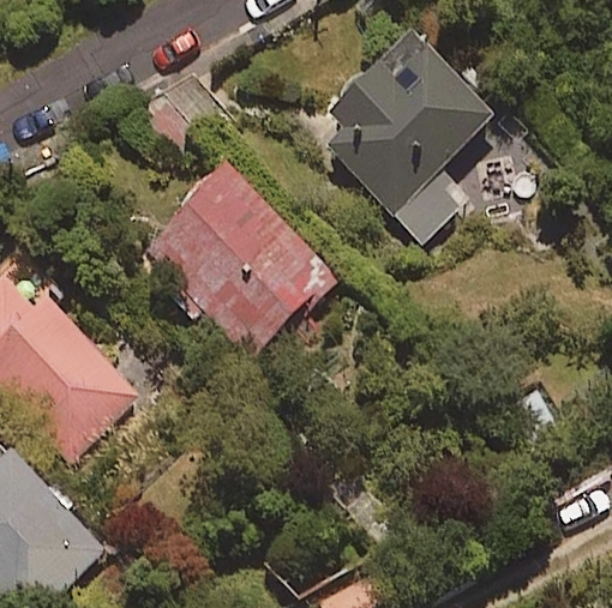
[(544,0),(551,13),(575,0),(544,0)]
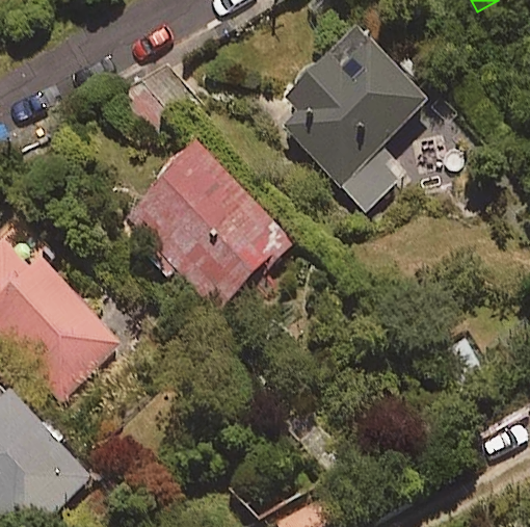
[(360,21),(266,111),(334,181),(365,213),(408,172),(377,139),(428,91),(360,21)]
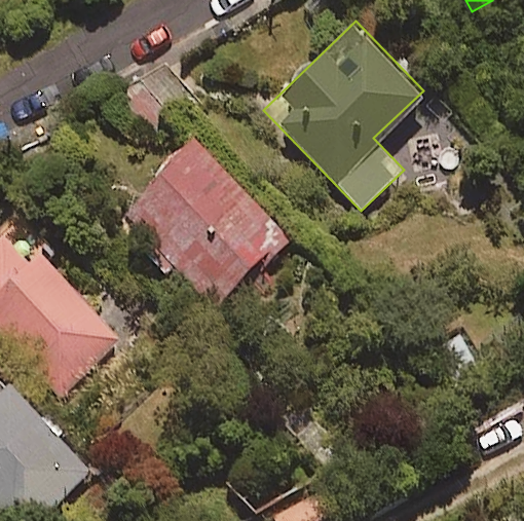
[(292,235),(195,136),(120,208),(217,307),(292,235)]
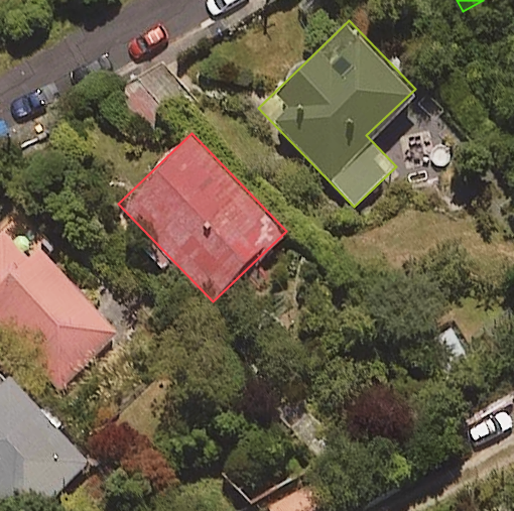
[(2,227),(0,229),(0,318),(61,383),(117,330),(39,250),(31,258),(2,227)]
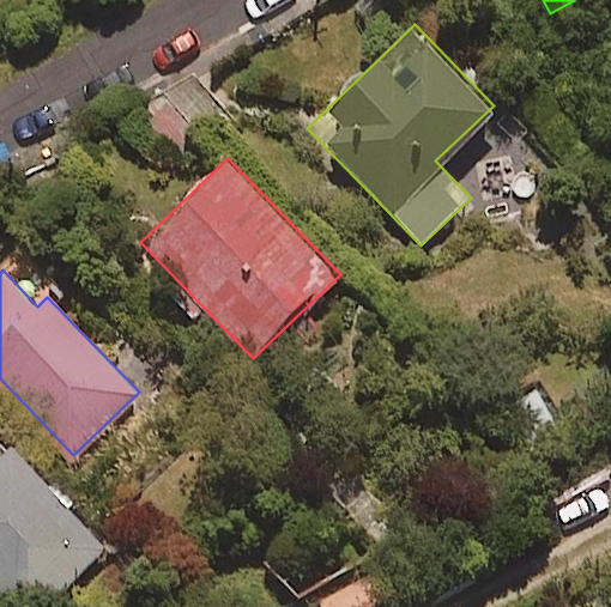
[(560,425),(538,388),(506,406),(527,443),(560,425)]
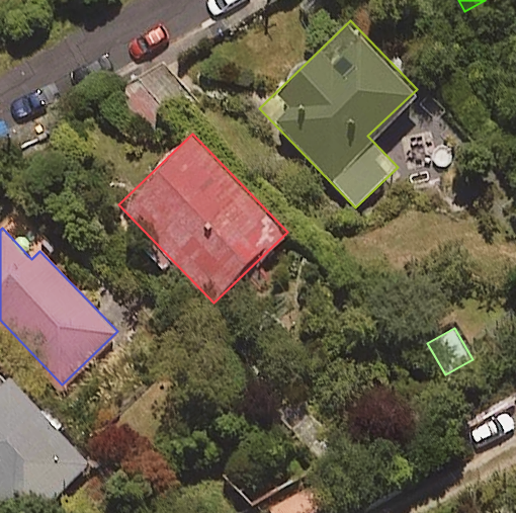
[(0,499),(13,512),(31,512),(87,460),(0,370),(0,499)]
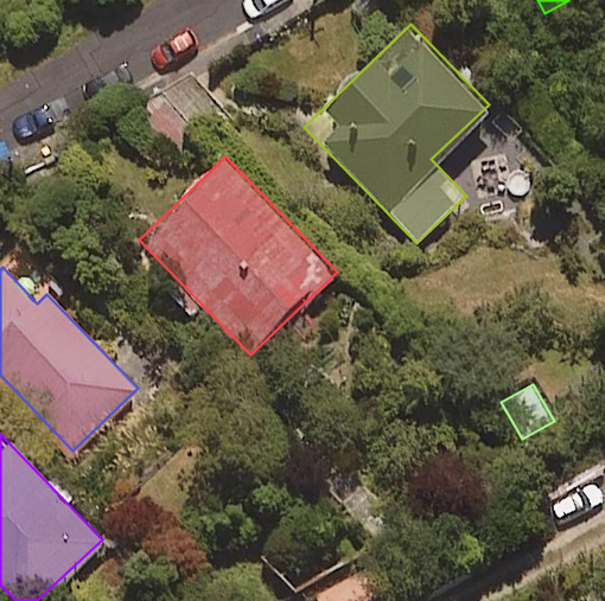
All buildings are outlined.
